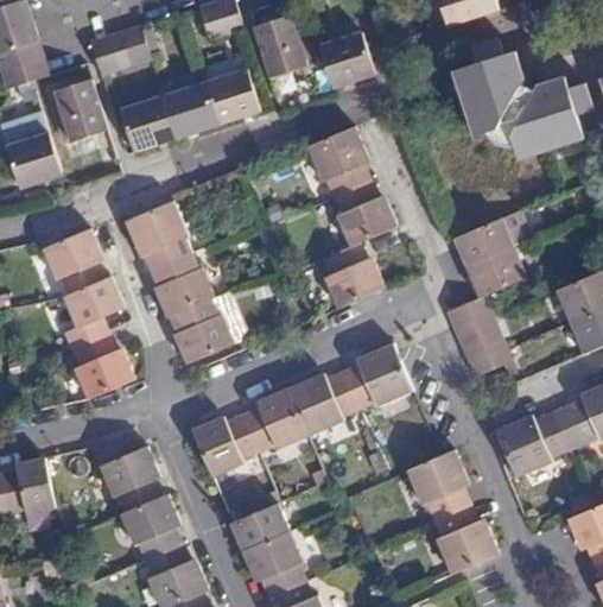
[(0,54),(36,43),(21,0),(0,0),(0,54)]
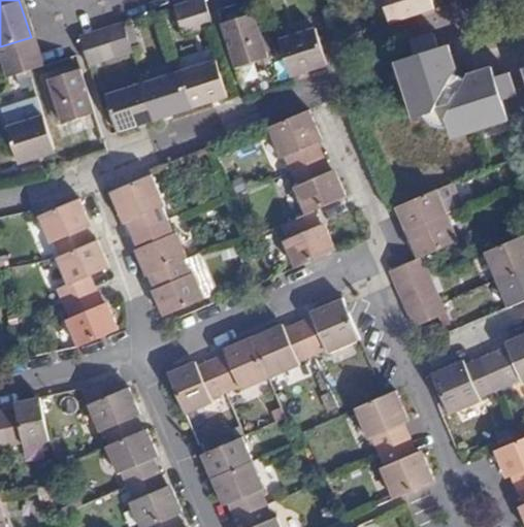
[(196,31),(209,27),(200,0),(189,0),(186,1),(196,31)]
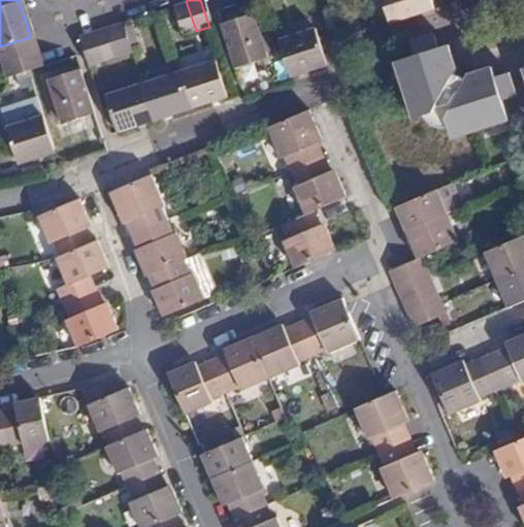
[(379,0),(387,24),(431,9),(428,0),(379,0)]
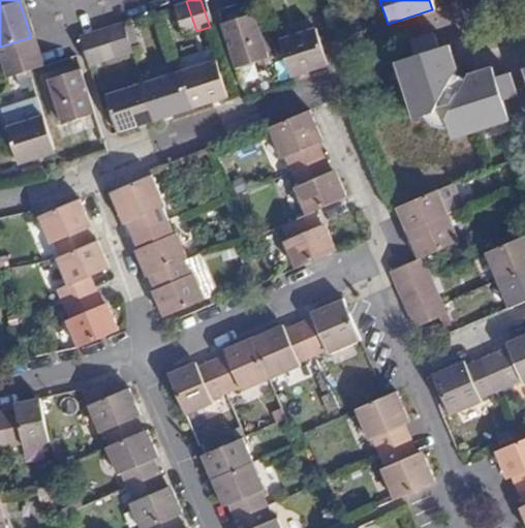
[(186,1),(171,6),(181,36),(196,31),(186,1)]
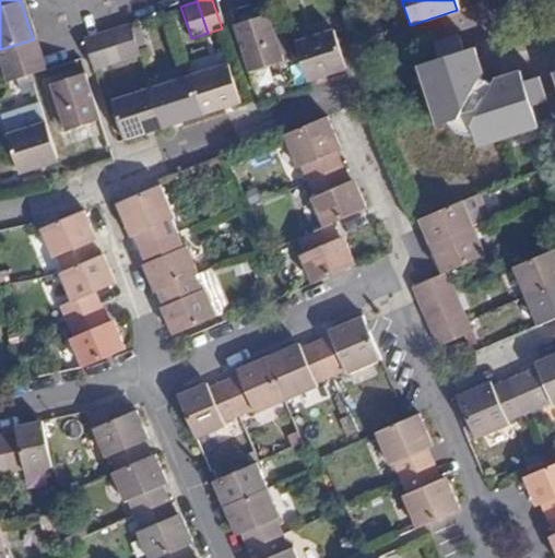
[(232,26),(247,74),(281,63),(267,15),(232,26)]
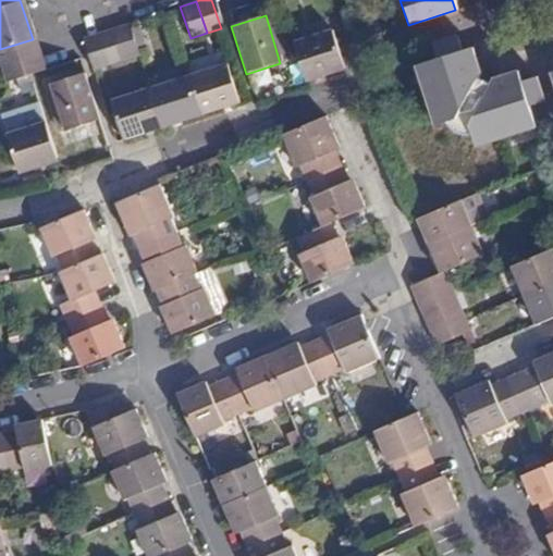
[(111,29),(122,60),(137,54),(127,24),(111,29)]
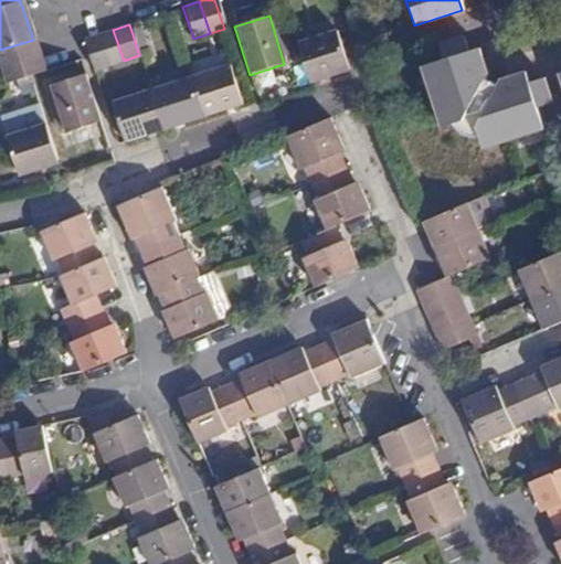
[(97,35),(107,66),(124,61),(113,30),(97,35)]
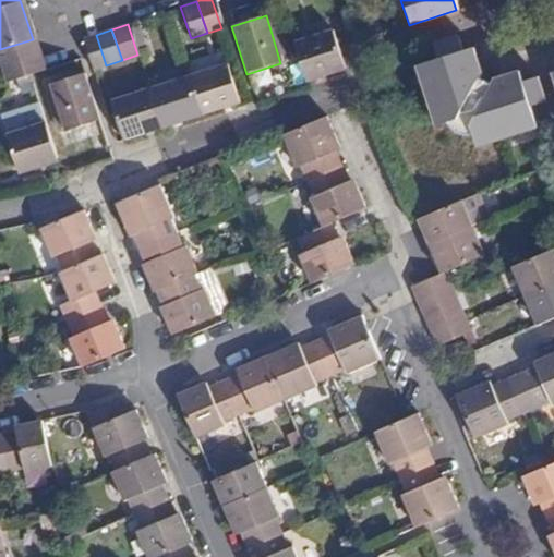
[(291,43),(304,81),(342,69),(336,48),(329,31),(291,43)]
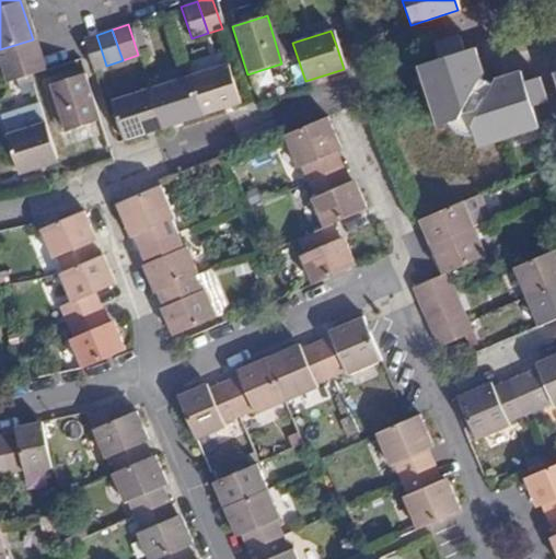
[(80,39),(91,71),(106,66),(96,35),(80,39)]
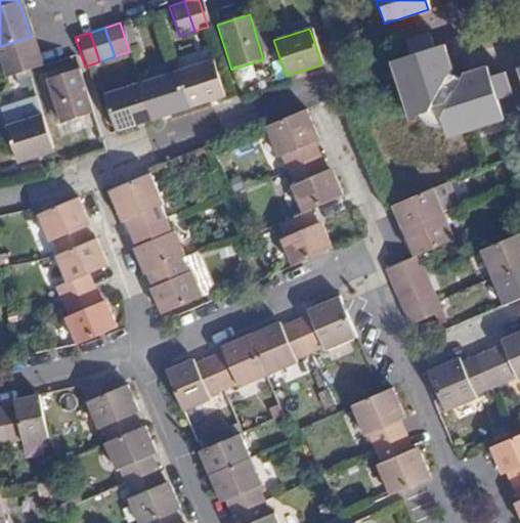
[(448,68),(441,46),(432,49),(427,36),(406,42),(412,57),(389,63),(391,73),(408,121),(423,118),(432,123),(446,125),(449,135),(502,120),(494,100),(487,78),(484,69),(462,75),(458,79),(447,73),(448,68)]
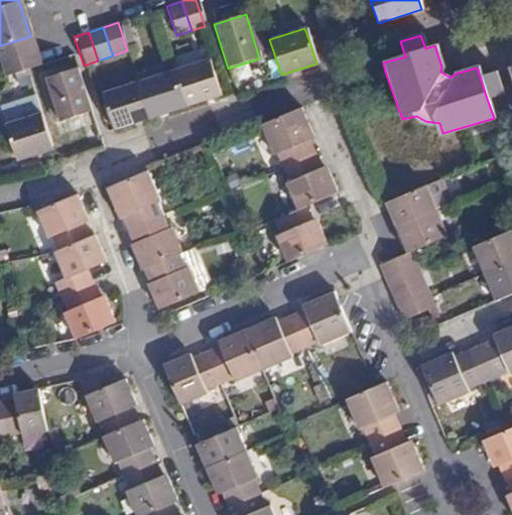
[(0,62),(35,51),(30,36),(0,45),(0,62)]
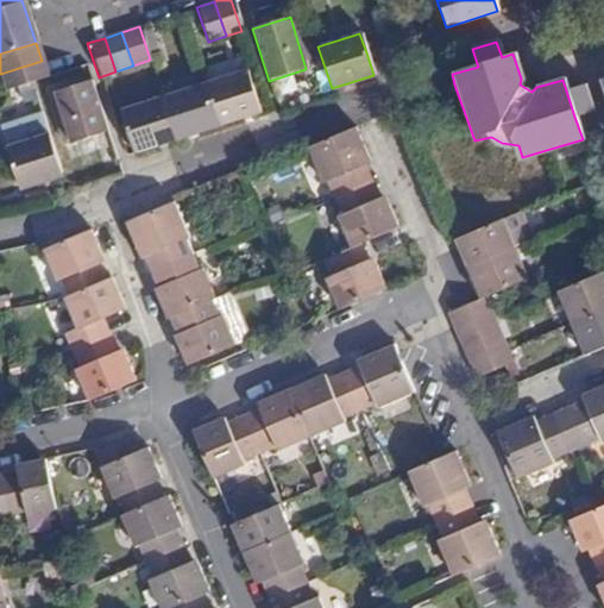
[(31,81),(46,76),(42,61),(0,74),(5,89),(16,86),(26,82),(31,81)]
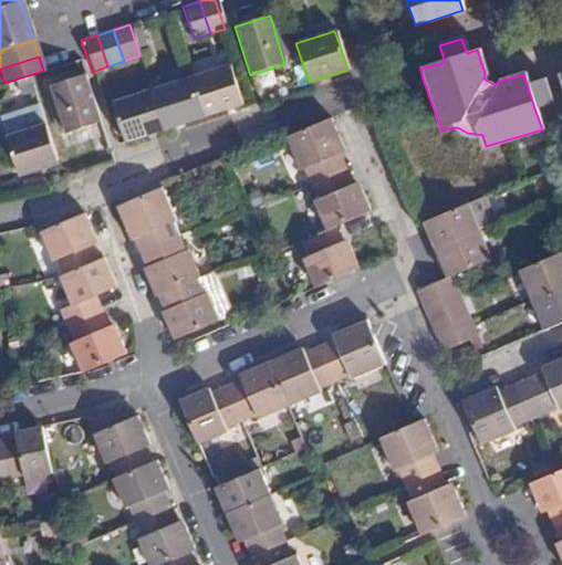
[(189,79),(201,116),(241,104),(229,65),(189,79)]
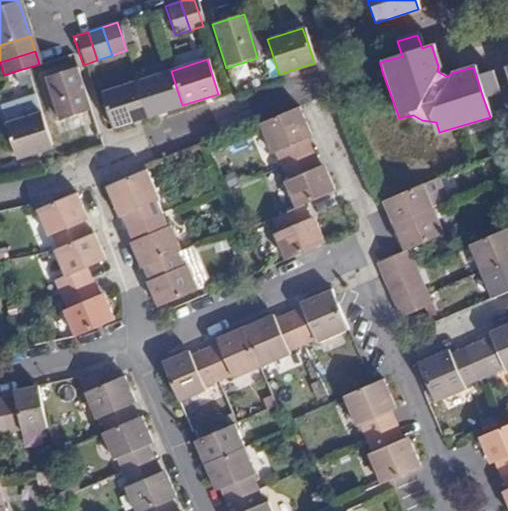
[(96,94),(117,83),(108,66),(87,78),(96,94)]
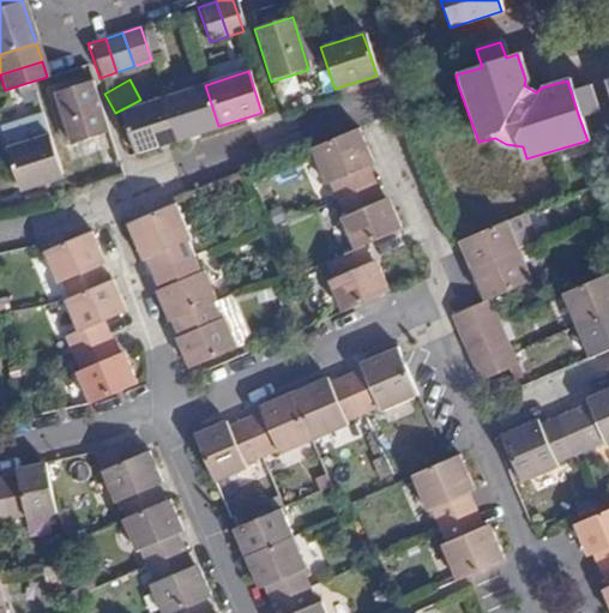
[(70,145),(107,133),(90,80),(53,92),(55,100),(70,145)]
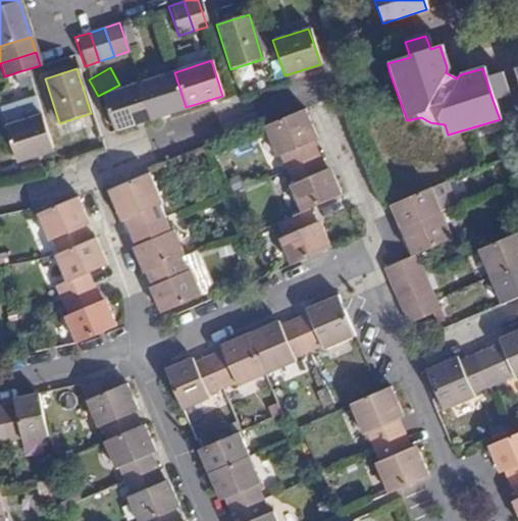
[(24,76),(22,70),(13,73),(15,80),(24,76)]
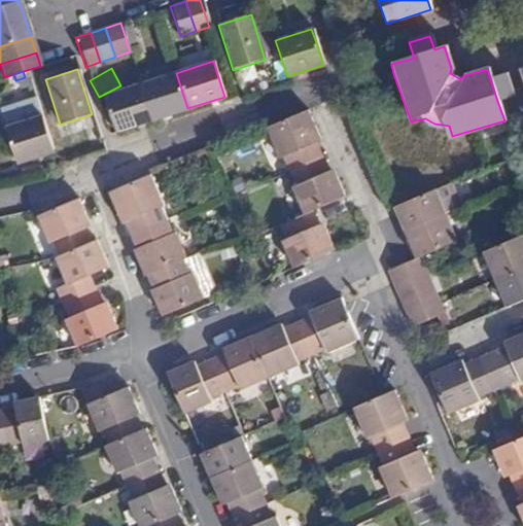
[(140,84),(151,119),(187,108),(176,73),(140,84)]
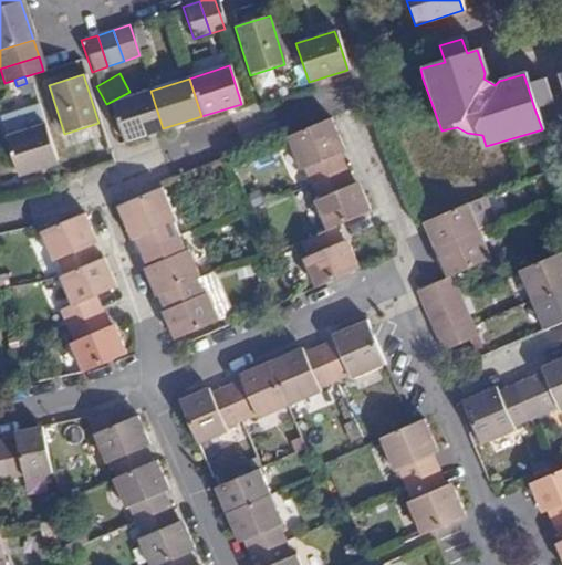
[(527,84),(534,108),(551,103),(543,80),(527,84)]
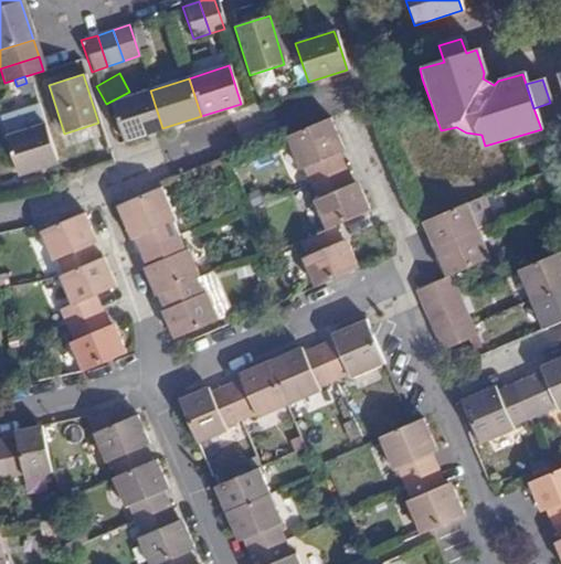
[(110,103),(123,141),(162,128),(150,91),(110,103)]
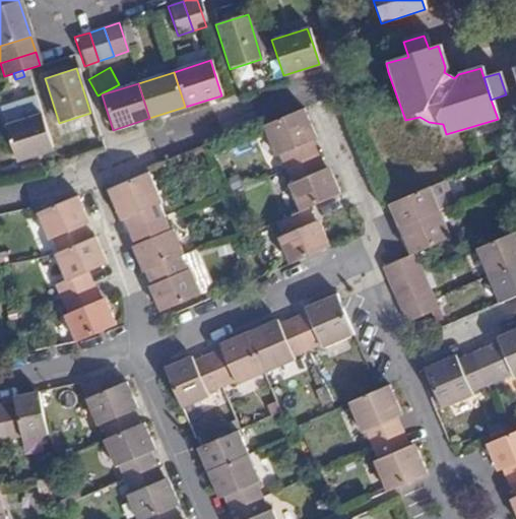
[(52,125),(59,123),(47,84),(40,86),(52,125)]
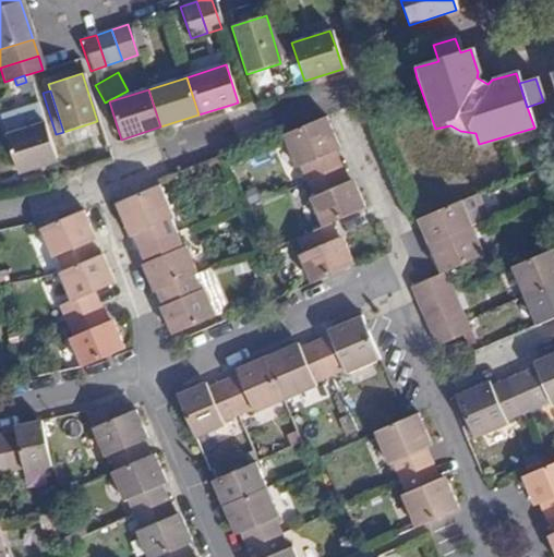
[(0,122),(4,134),(44,122),(37,103),(0,114),(0,122)]
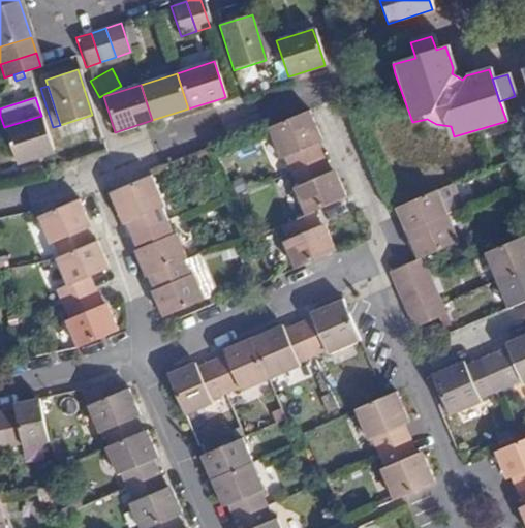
[(320,141),(307,111),(288,118),(267,127),(279,158),(282,157),(288,173),(321,158),(315,144),(320,141)]
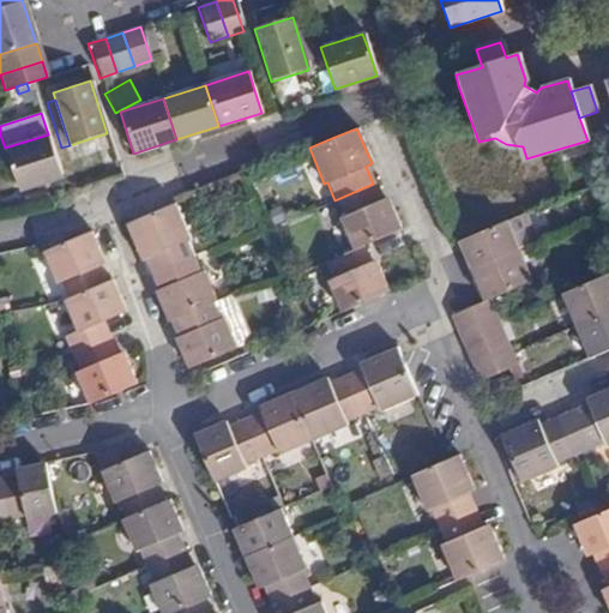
[(18,191),(61,178),(48,134),(5,148),(18,191)]
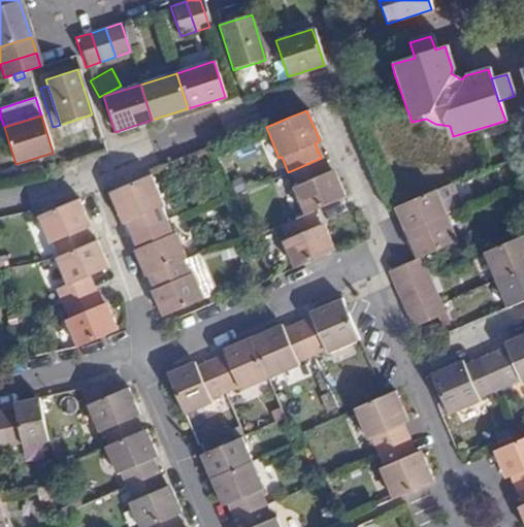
[(327,172),(321,158),(288,172),(294,186),(290,188),(302,215),(310,211),(344,197),(332,170),(327,172)]
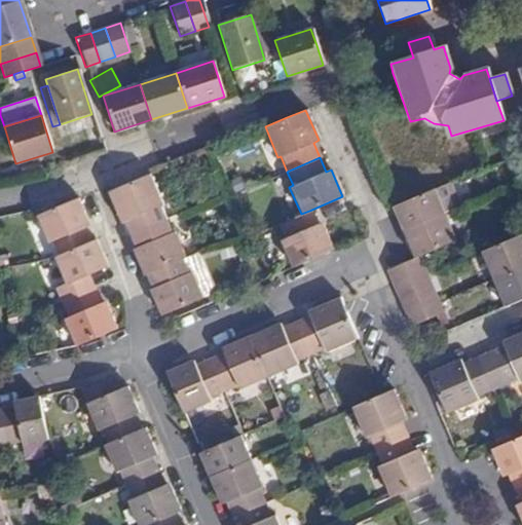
[(236,170),(225,174),(230,187),(243,182),(236,170)]
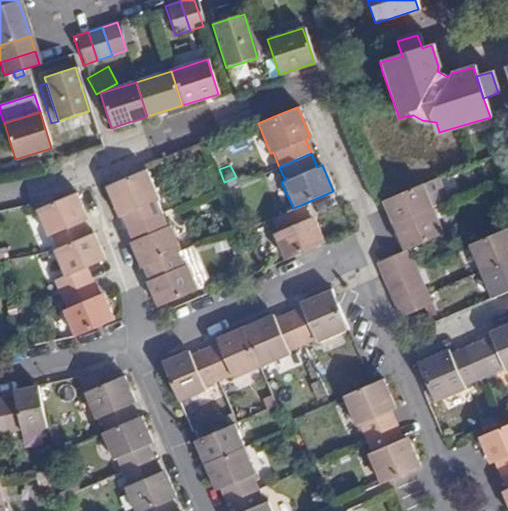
[(144,171),(105,187),(117,216),(120,215),(125,228),(157,214),(152,202),(156,200),(144,171)]
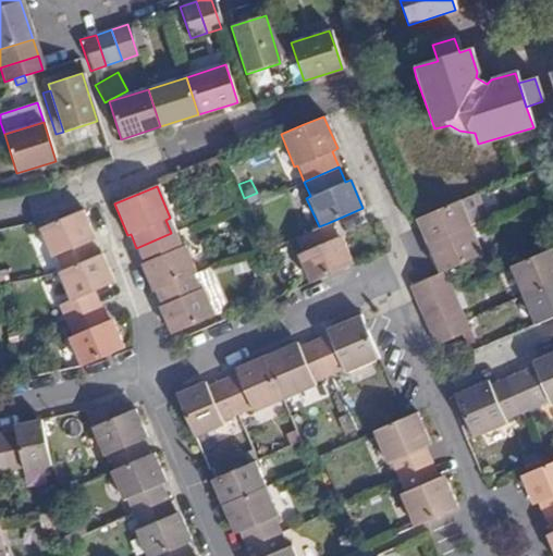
[(484,219),(475,194),(458,200),(469,225),(484,219)]
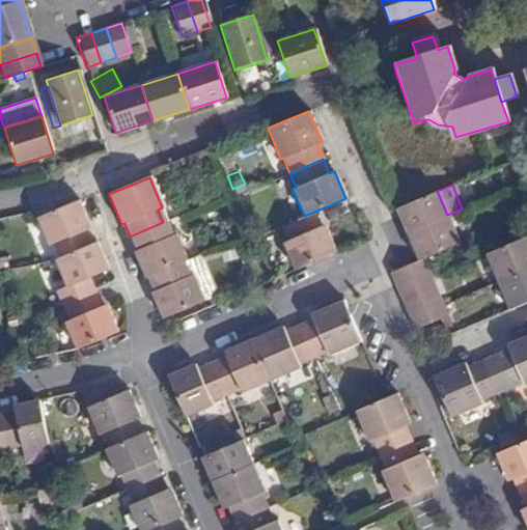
[(447,215),(437,191),(394,210),(405,232),(447,215)]
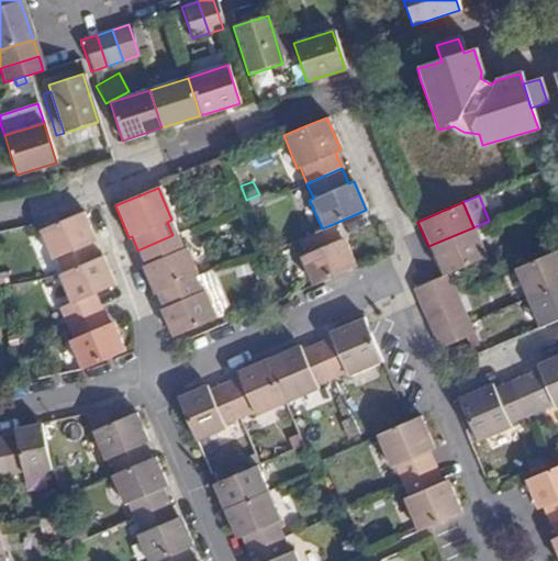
[(81,211),(38,228),(52,259),(55,258),(62,273),(96,259),(89,243),(95,240),(81,211)]
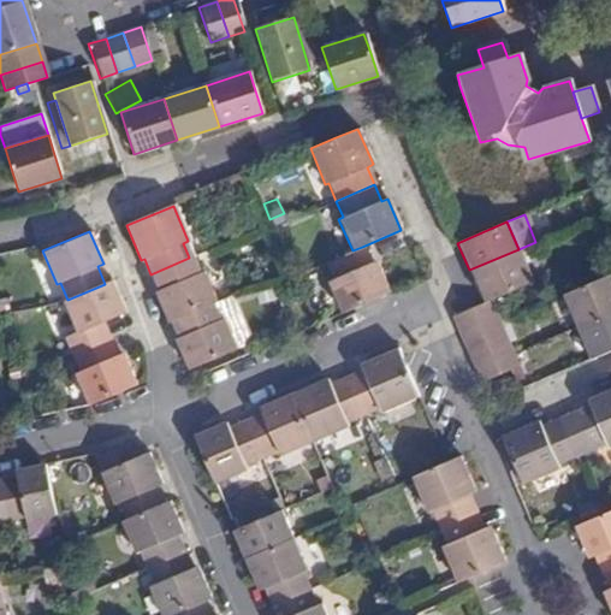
[(369,264),(362,247),(353,250),(324,262),(331,279),(326,281),(340,313),(389,293),(375,261),(369,264)]
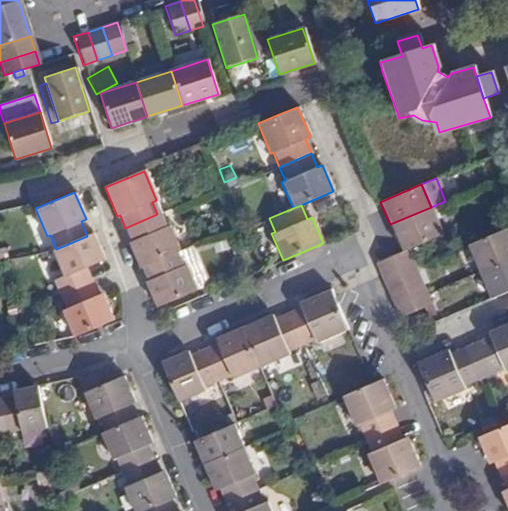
[(442,234),(431,207),(390,224),(402,251),(406,250),(442,234)]
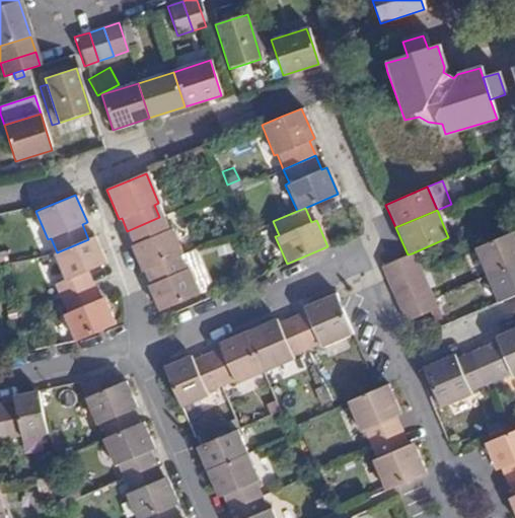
[(159,217),(127,231),(133,245),(130,246),(141,272),(146,270),(178,255),(180,254),(170,229),(165,231),(159,217)]
